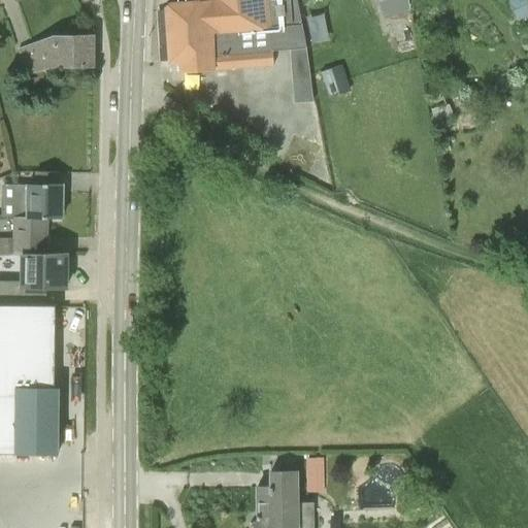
[(296,0),(206,0),(206,1),(169,3),(165,7),(165,8),(168,63),(178,62),(179,73),(272,65),(271,52),(290,50),(294,105),(314,104),(305,48),(296,0)]
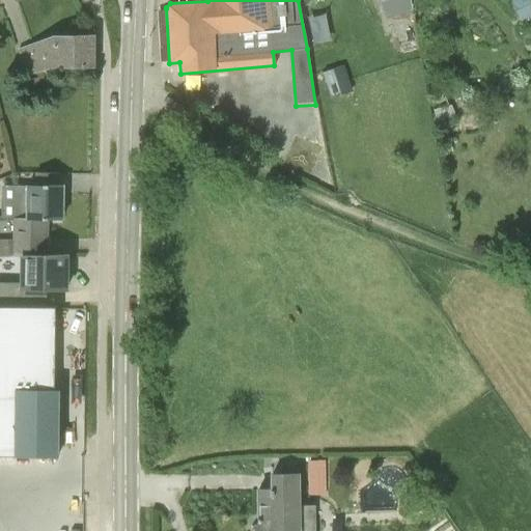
[(380,0),(386,15),(410,6),(407,0),(380,0)]
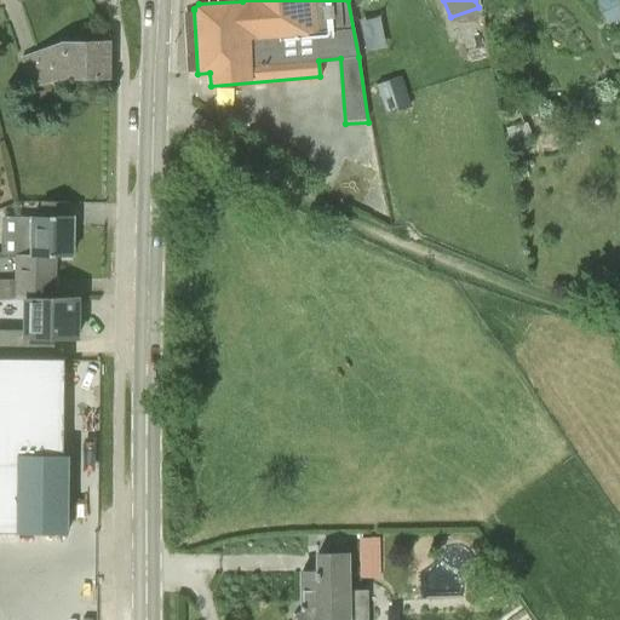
[(619,21),(619,0),(597,0),(597,1),(608,27),(619,21)]
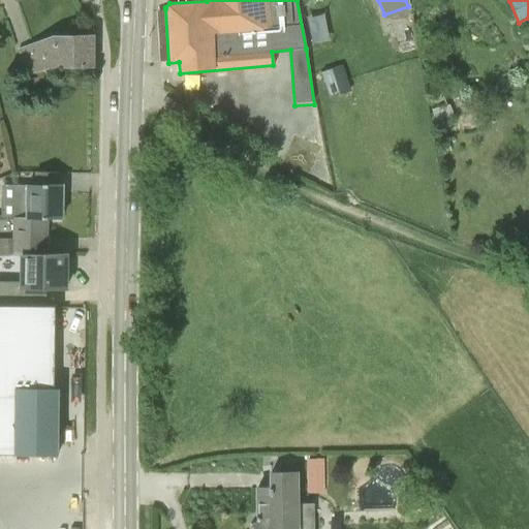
[(53,68),(92,67),(93,35),(53,36),(19,49),(24,74),(26,74),(28,88),(48,83),(44,70),(53,68)]
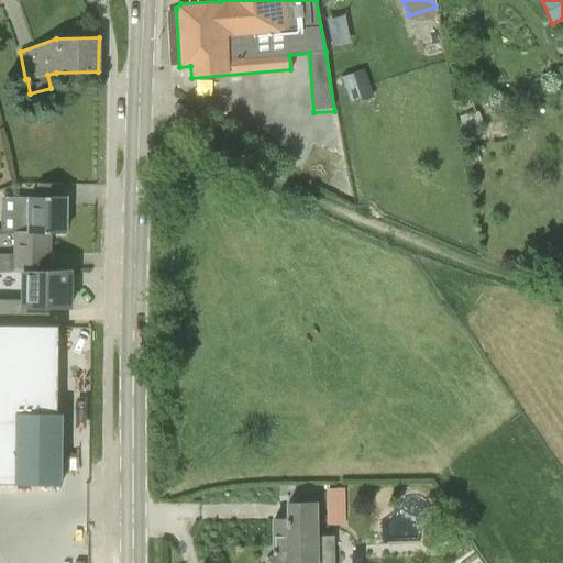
[(343,78),(351,103),(373,97),(365,72),(343,78)]
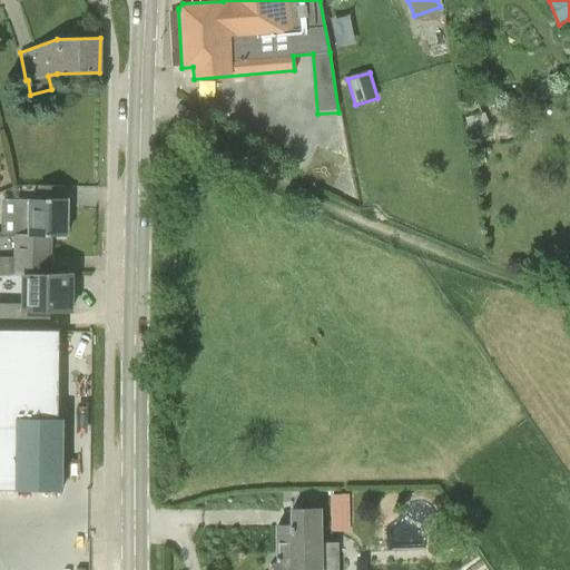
[(67,235),(67,199),(46,199),(46,200),(29,200),(29,202),(1,200),(1,234),(15,235),(49,236),(49,235),(67,235)]
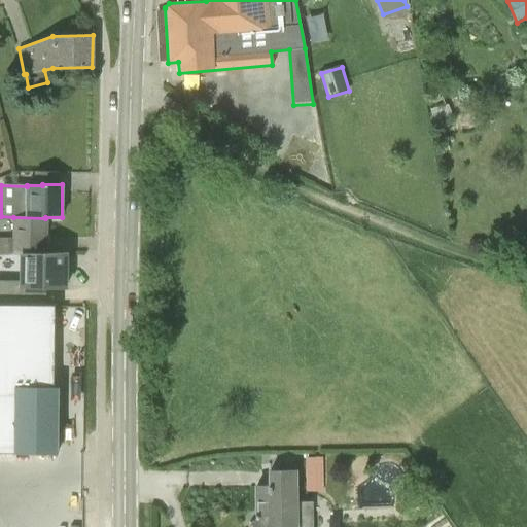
[(45,253),(45,218),(13,217),(13,238),(0,238),(0,253),(10,253),(45,253)]
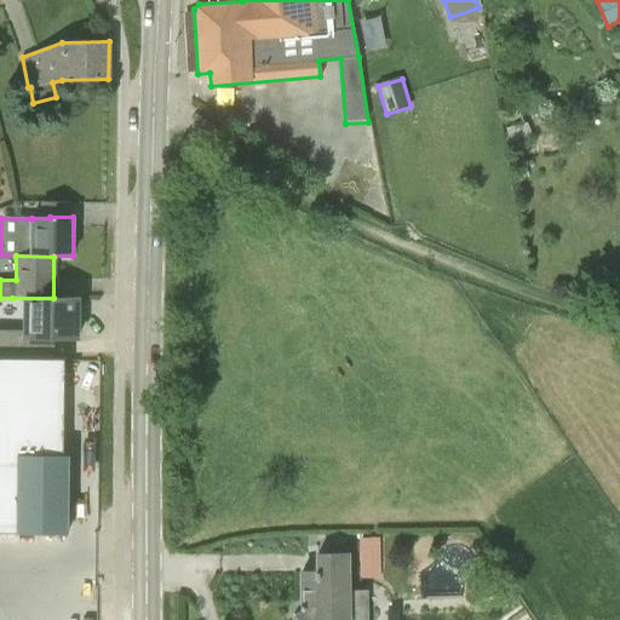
[(62,339),(62,340),(76,340),(76,297),(53,298),(12,298),(12,329),(0,329),(0,348),(33,351),(33,339),(62,339)]
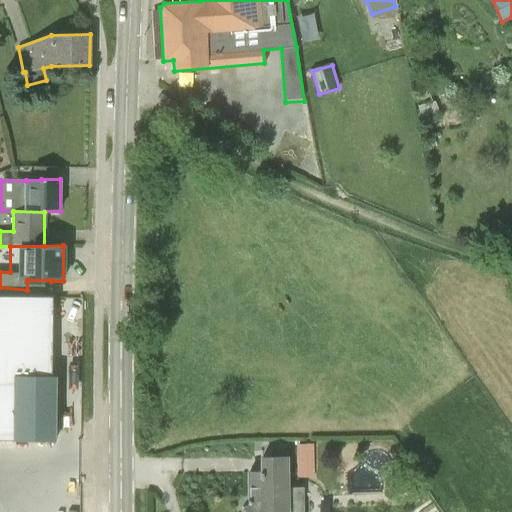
[(0,437),(13,438),(12,442),(54,442),(54,377),(50,376),(51,297),(0,297),(0,437)]
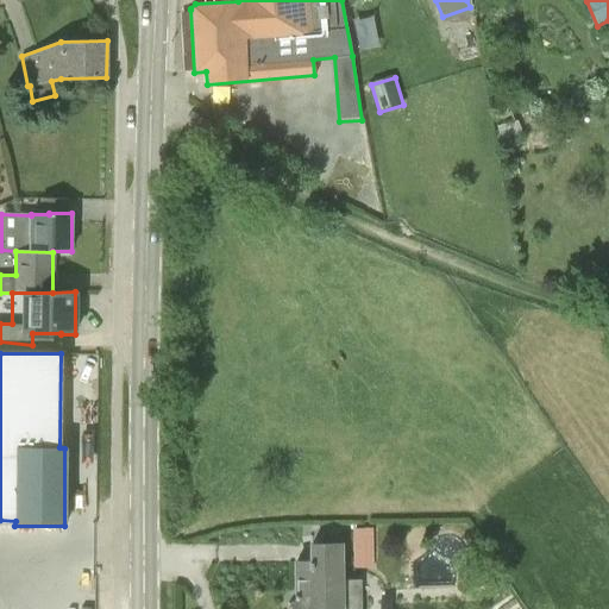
[(360,608),(360,581),(341,582),(341,544),(312,545),(312,562),(296,562),(296,595),(295,595),(295,600),(288,604),(288,606),(290,604),(293,608),(360,608)]
